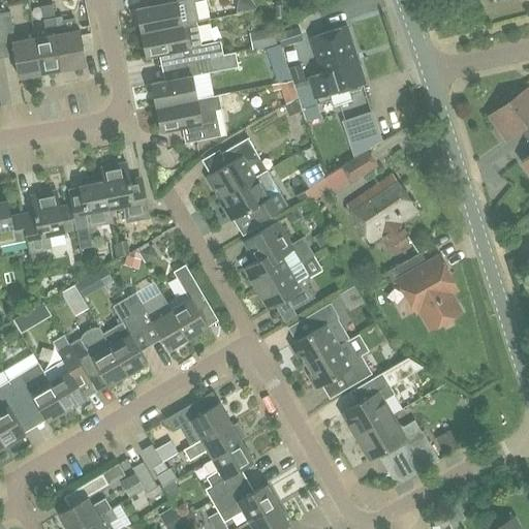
[(166,0),(167,4),(137,10),(143,34),(197,23),(192,0),(166,0)]
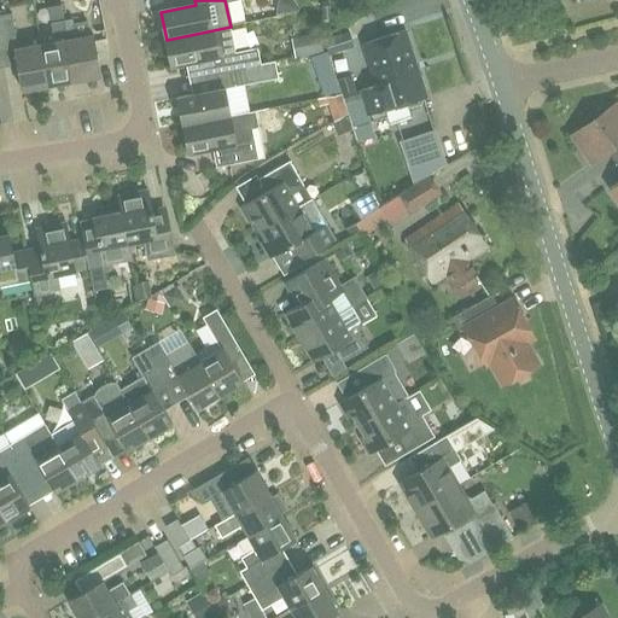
[(0,17),(0,39),(1,46),(18,44),(13,15),(0,17)]
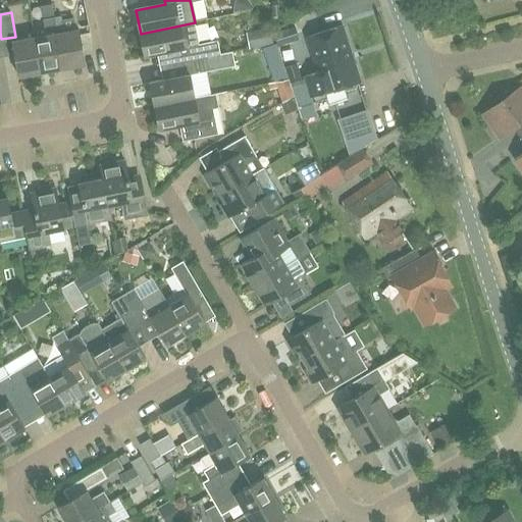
[(55,18),(63,69),(86,66),(80,31),(65,33),(61,15),(55,16),(55,18)]
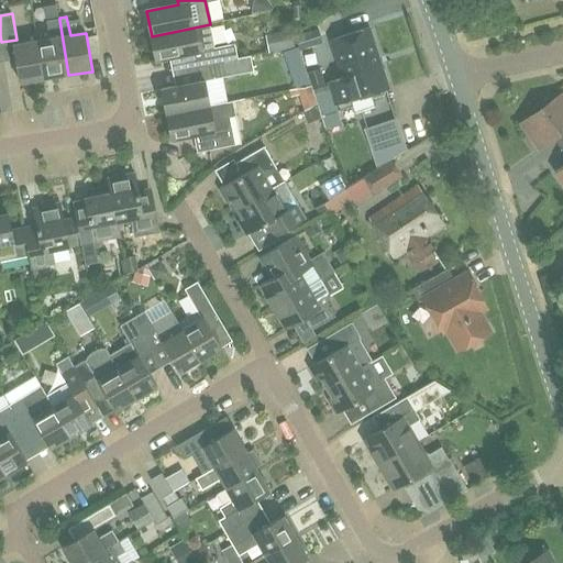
[(39,42),(45,79),(68,75),(59,20),(47,22),(51,40),(39,42)]
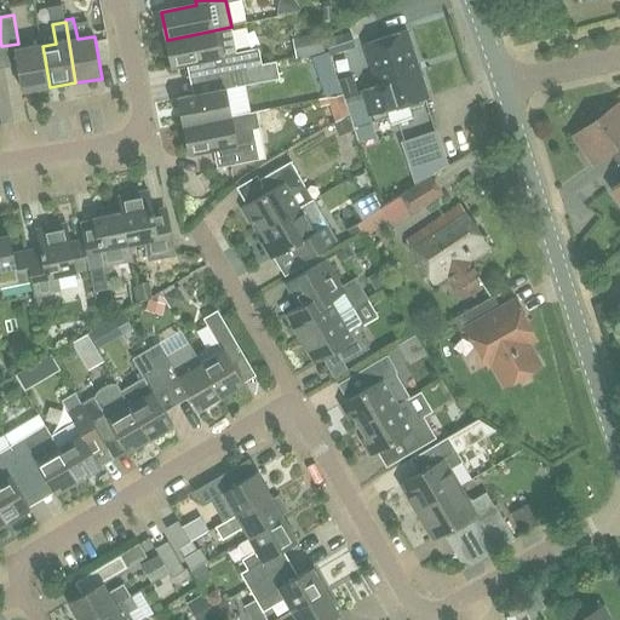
[(211,76),(263,67),(259,50),(237,55),(240,50),(235,29),(231,27),(167,40),(173,68),(207,61),(211,76)]
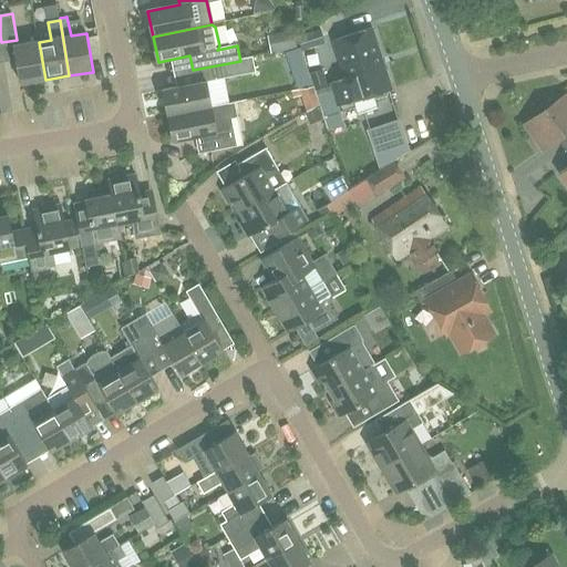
[(302,51),(326,43),(319,26),(297,33),(302,51)]
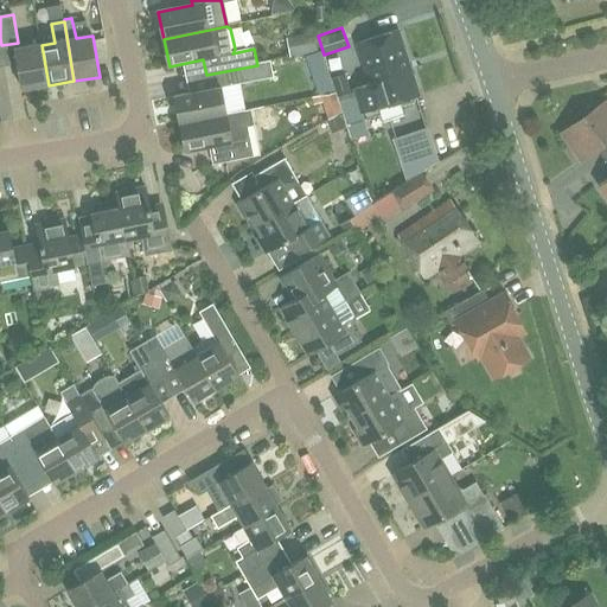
[(416,98),(420,97),(400,31),(358,44),(371,85),(356,90),(363,114),(379,108),(379,110),(402,103),(404,108),(417,103),(416,98)]
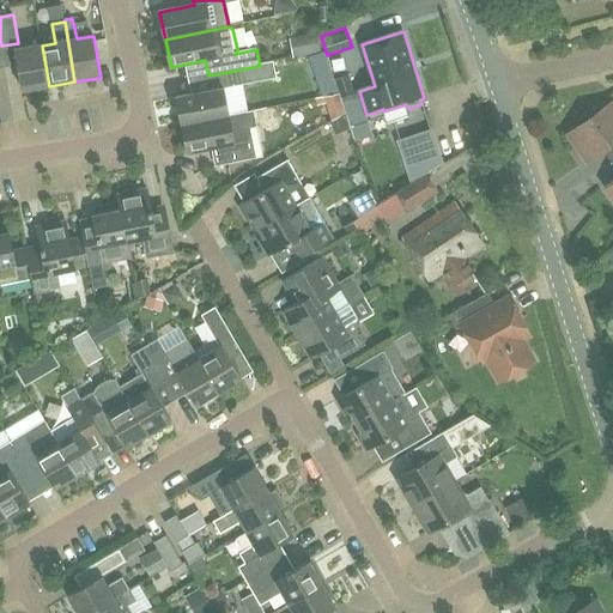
[(49,86),(42,46),(16,49),(23,91),(49,86)]
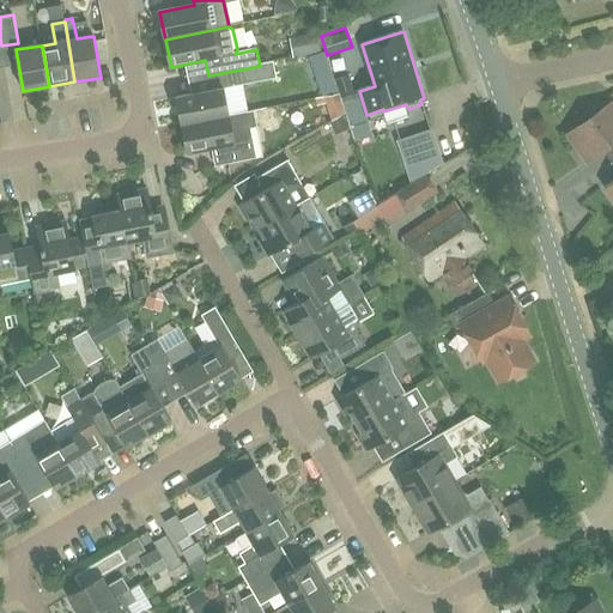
[(182,126),(248,113),(243,86),(277,79),(274,62),(260,66),(208,76),(211,91),(177,98),(182,126)]
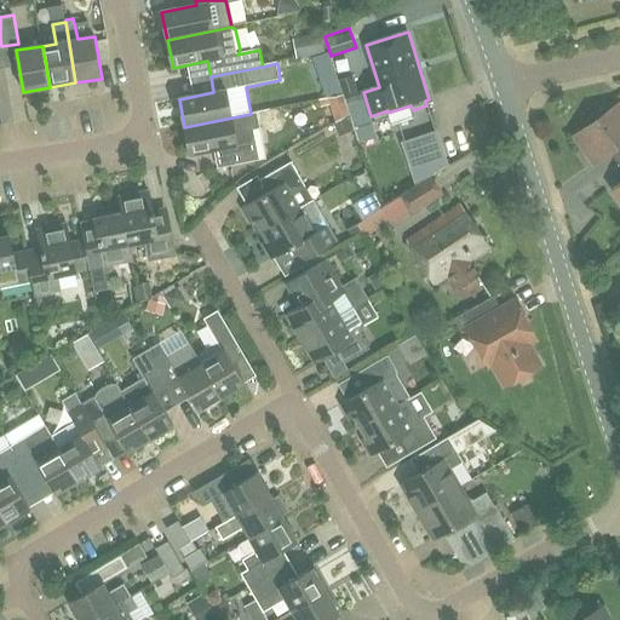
[(354,78),(340,81),(346,99),(360,96),(354,78)]
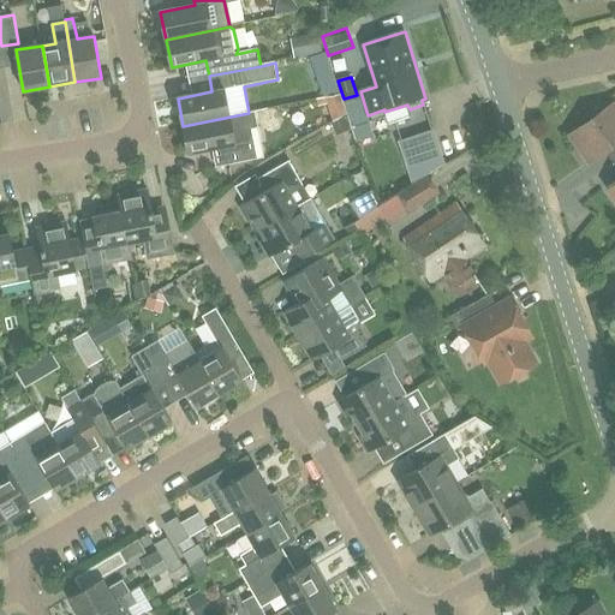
[(604,150),(614,163),(614,162),(614,100),(602,109),(599,106),(579,120),(583,124),(569,133),(589,161),(604,150)]
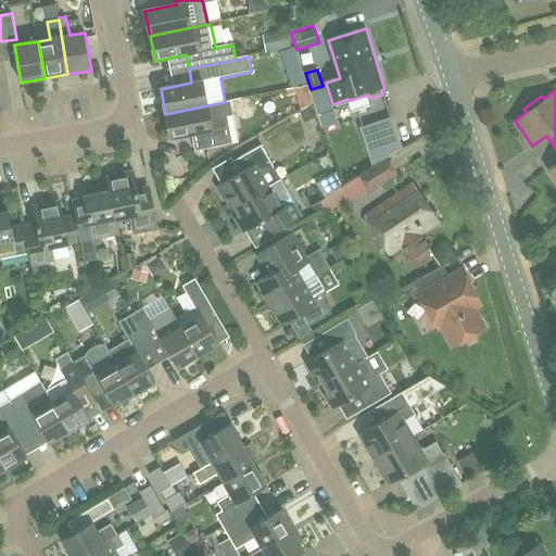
[(230,101),(225,102),(165,114),(171,139),(202,133),(205,150),(234,144),(228,117),(234,116),(230,101)]
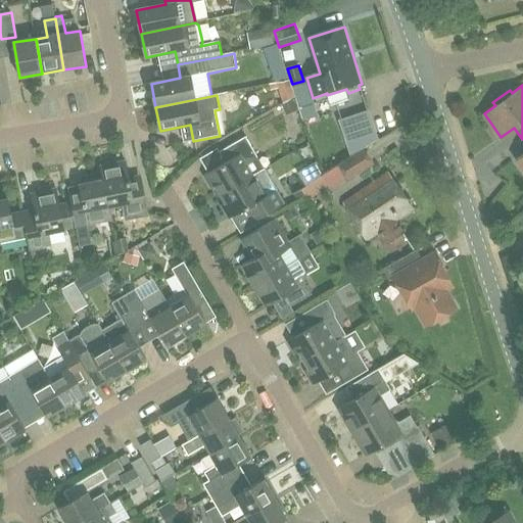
[(245,165),(258,158),(246,138),(220,152),(226,163),(204,176),(212,189),(217,187),(222,195),(252,177),(245,165)]
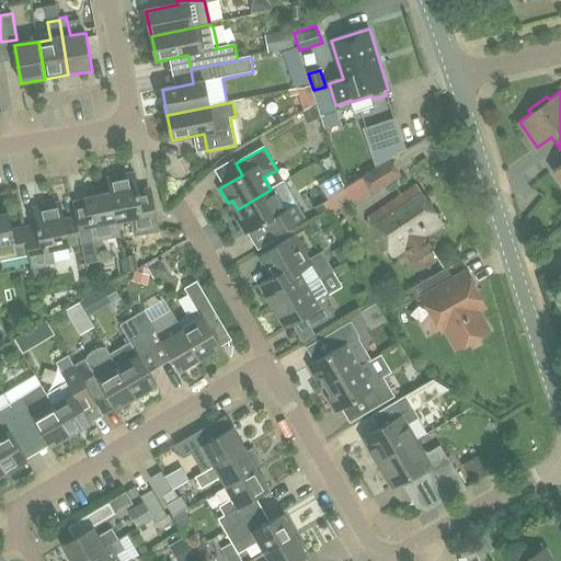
[(375,193),(400,176),(391,162),(365,178),(375,193)]
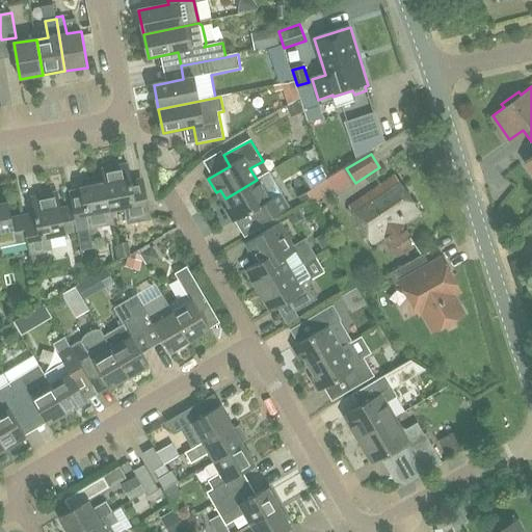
[(103,170),(105,184),(106,183),(111,211),(112,211),(127,208),(130,225),(152,221),(144,186),(133,188),(129,165),(103,170)]
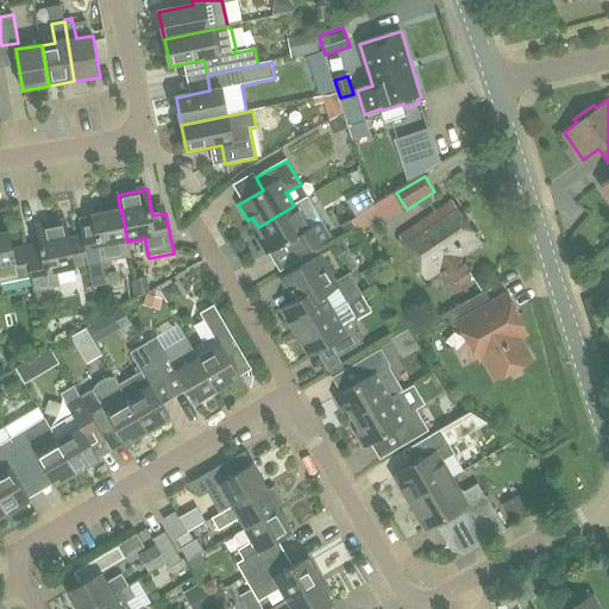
[(426,281),(441,270),(451,284),(471,271),(462,258),(481,245),(453,202),(399,238),(426,281)]
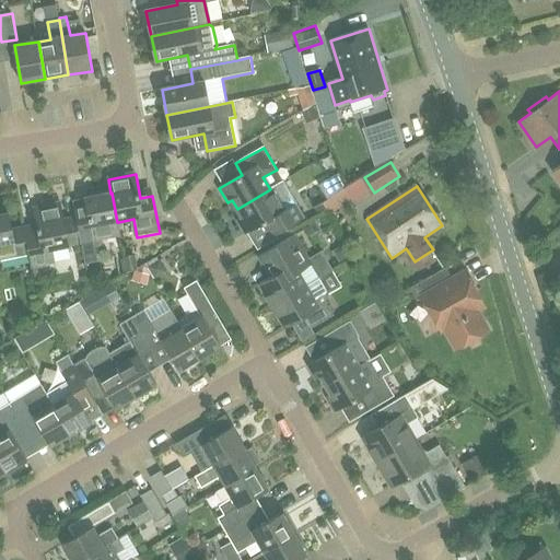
[(305,219),(291,195),(278,202),(270,189),(237,209),(243,218),(237,221),(246,235),(265,224),(272,238),(305,219)]
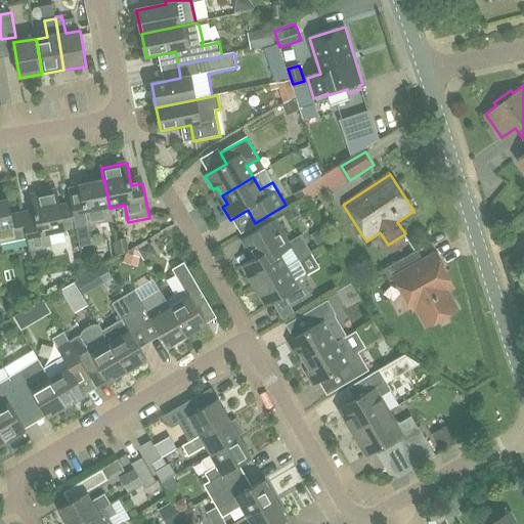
[(92,246),(89,230),(93,229),(95,226),(95,224),(114,221),(111,208),(110,208),(104,180),(103,181),(80,185),(81,188),(70,191),(73,204),(72,204),(77,228),(81,248),(92,246)]
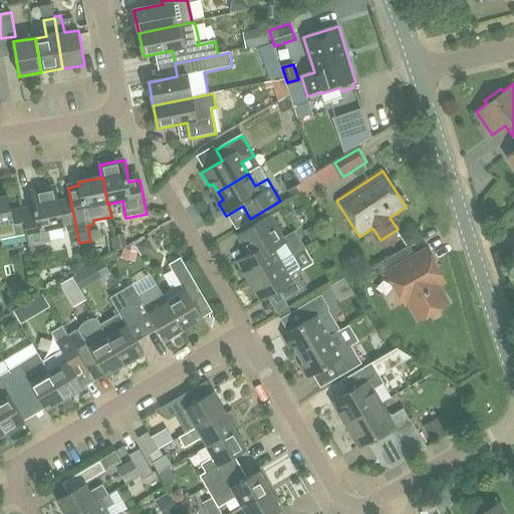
[(23,210),(27,233),(30,247),(51,242),(48,229),(75,224),(70,200),(59,203),(56,187),(31,192),(34,207),(23,210)]
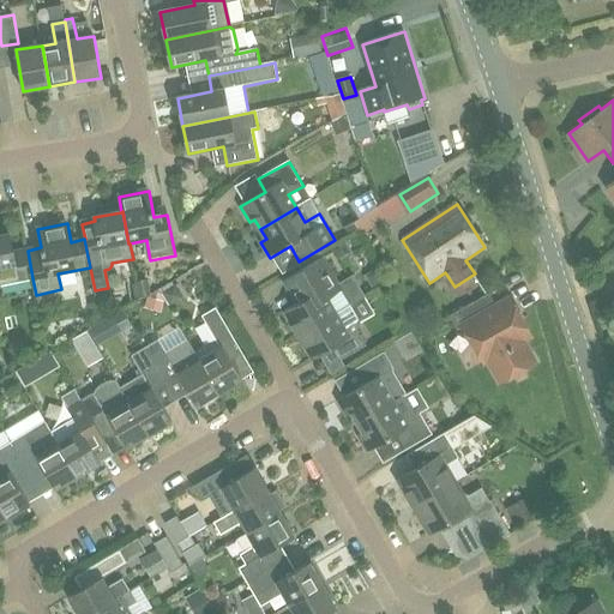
[(0,284),(32,278),(28,251),(14,253),(11,234),(0,236),(0,284)]
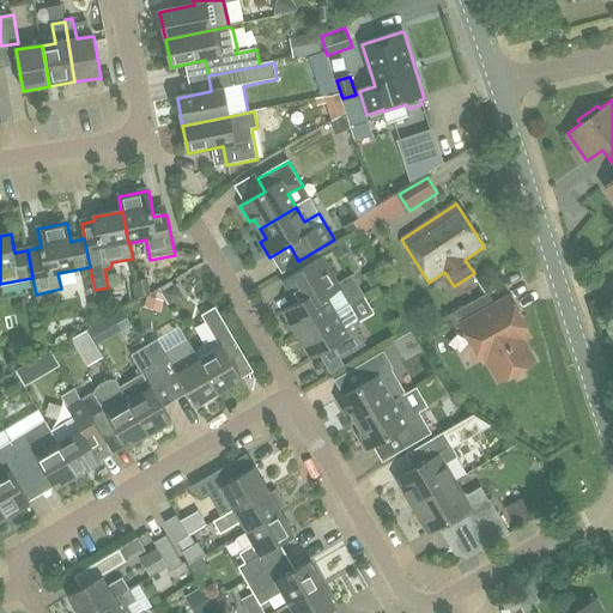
[(347,307),(339,292),(340,292),(327,269),(319,256),(281,278),(298,304),(285,311),(299,335),(347,307)]
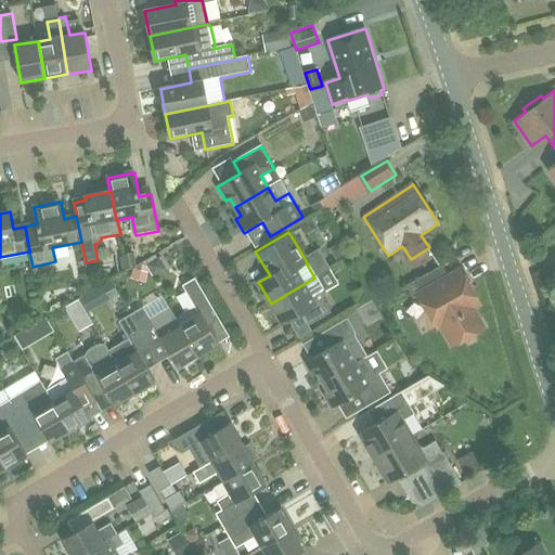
[(468,285),(461,271),(449,278),(442,267),(408,286),(414,299),(421,296),(439,327),(442,326),(453,345),(485,327),(474,308),(477,306),(466,286),(468,285)]
